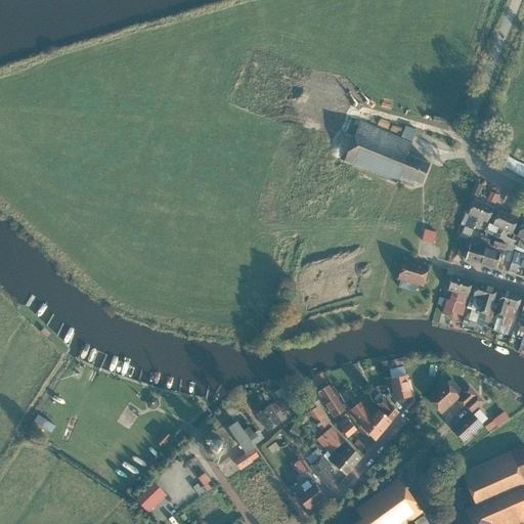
[(411,142),(360,121),(345,161),(397,183),(398,181),(412,186),(415,181),(423,184),(430,163),(408,154),(411,142)]
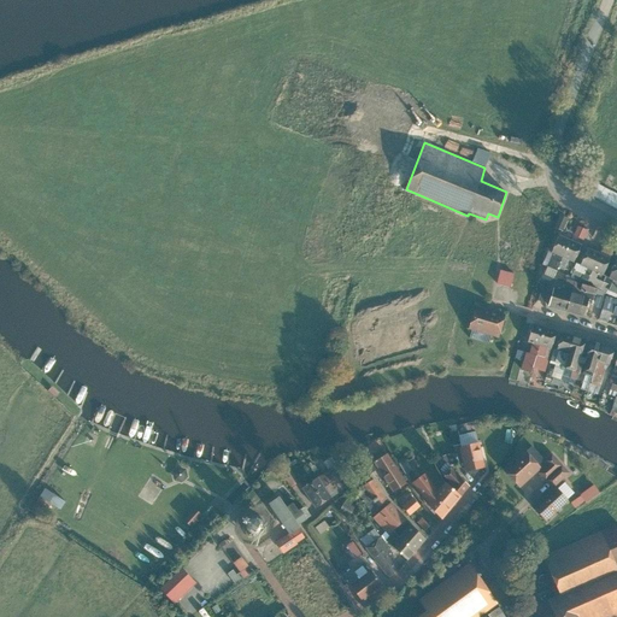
[(616,194),(598,184),(592,197),(616,210),(616,194)]
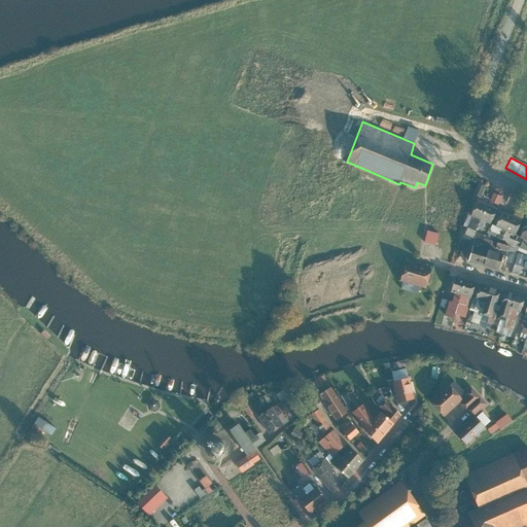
[(485,186),(479,184),(473,194),(481,197),(485,186)]
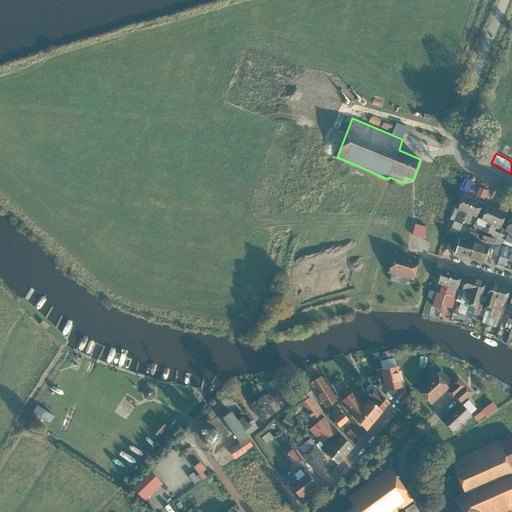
[(487,191),(480,188),(477,195),(484,198),(487,191)]
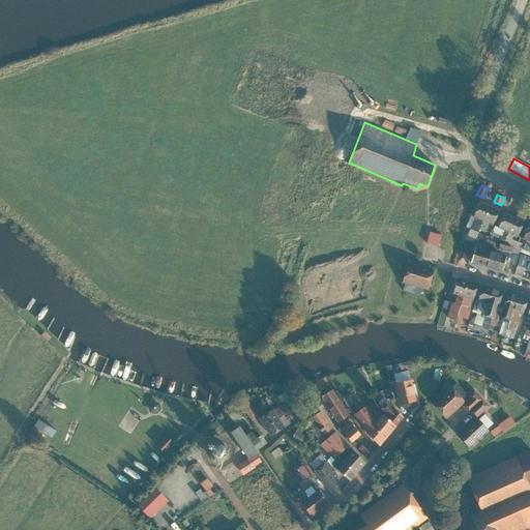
[(484,221),(491,206),(481,202),(474,216),(484,221)]
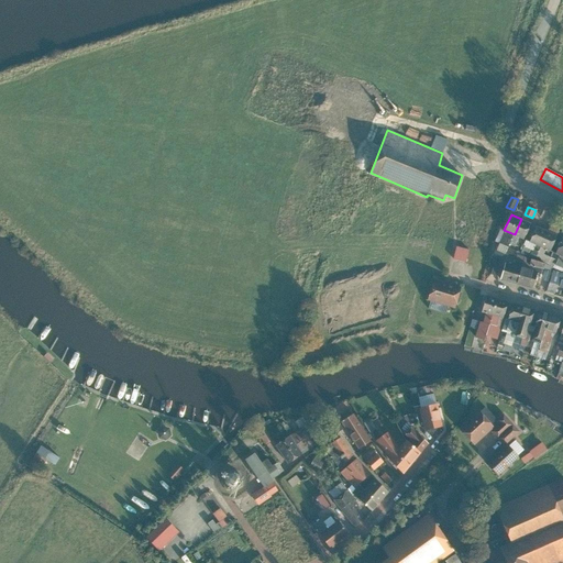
[(562,221),(553,217),(550,224),(560,229),(562,221)]
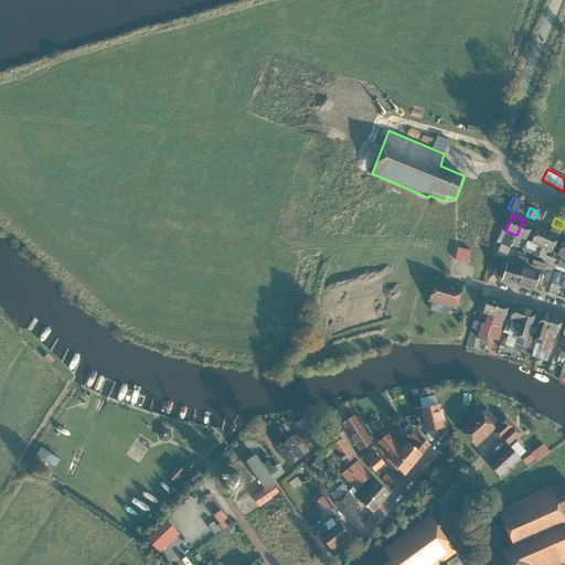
[(516,235),(525,240),(533,224),(523,220),(516,235)]
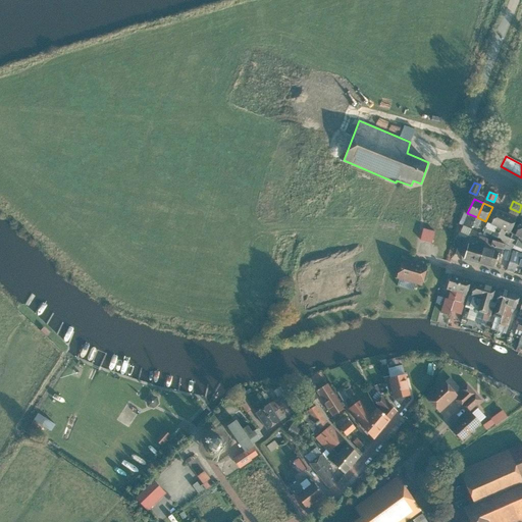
[(496,226),(501,228),(508,214),(498,209),(491,224),(496,226)]
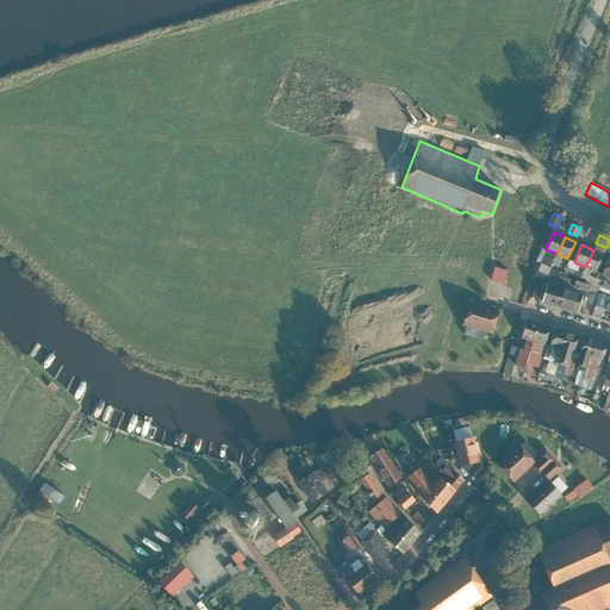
[(605,255),(593,250),(585,267),(597,272),(605,255)]
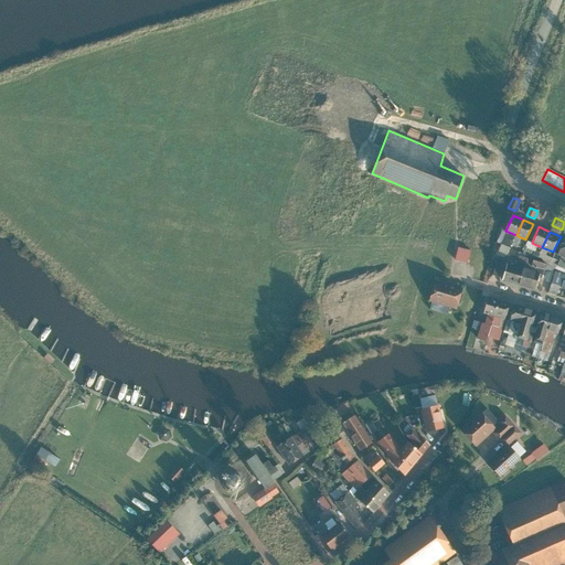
[(509,233),(502,244),(511,248),(516,237),(509,233)]
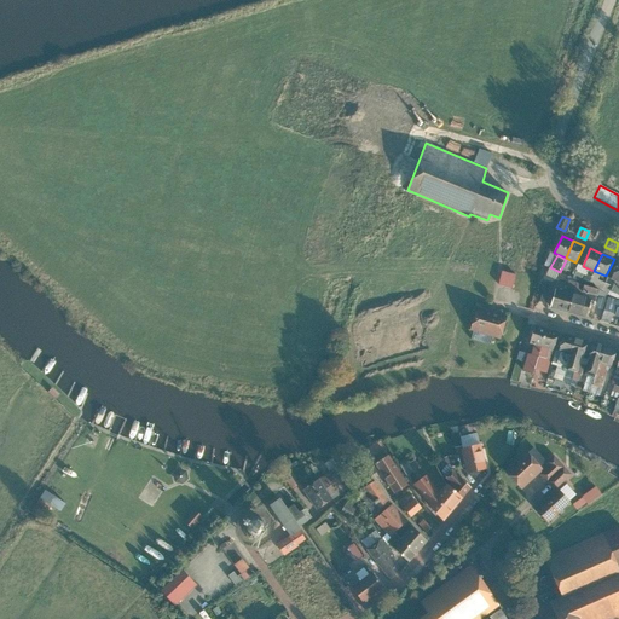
[(585,275),(577,271),(574,277),(582,281),(585,275)]
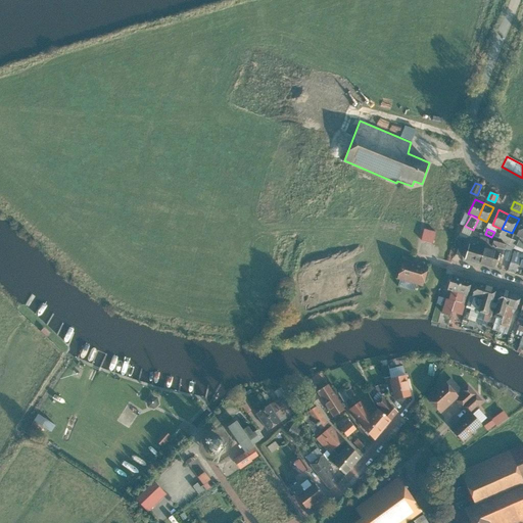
[(500,233),(498,237),(504,240),(508,232),(502,229),(500,233)]
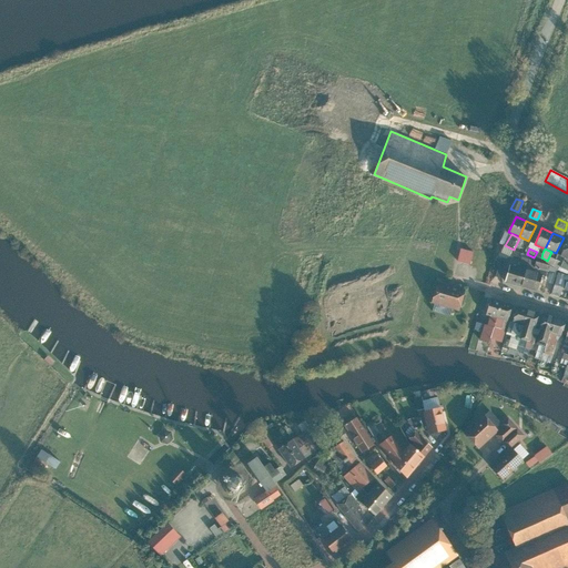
[(521,253),(514,250),(510,256),(518,260),(521,253)]
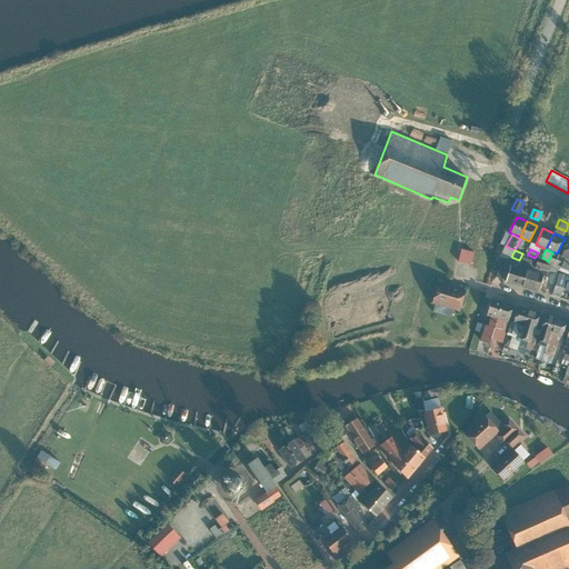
[(459,252),(457,261),(471,265),(473,255),(459,252)]
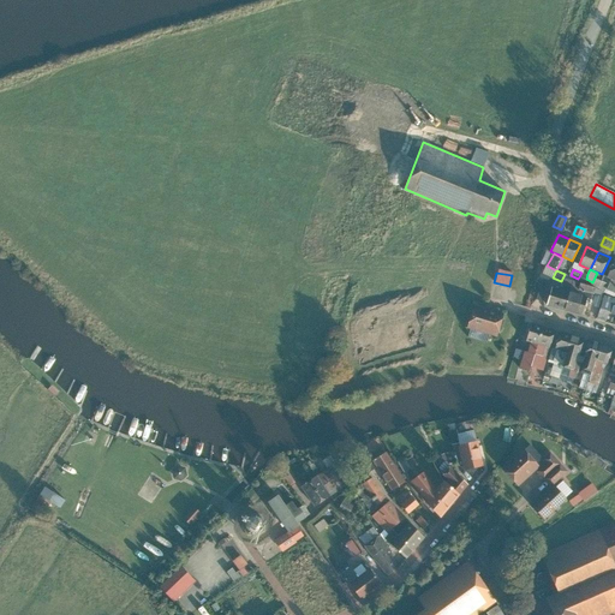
[(608,284),(596,279),(592,286),(605,291),(608,284)]
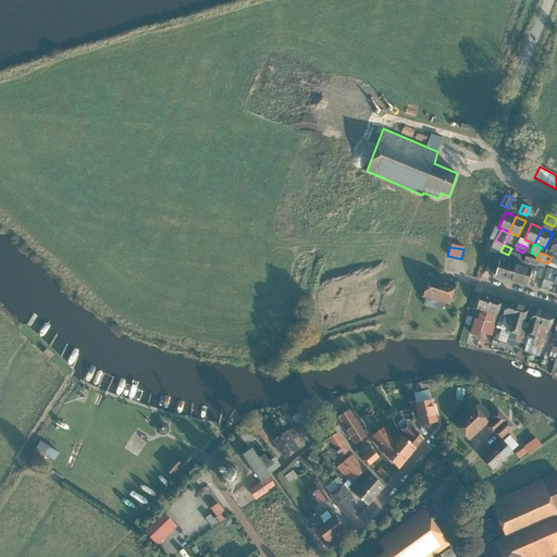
[(496,259),(490,257),(486,270),(493,272),(496,259)]
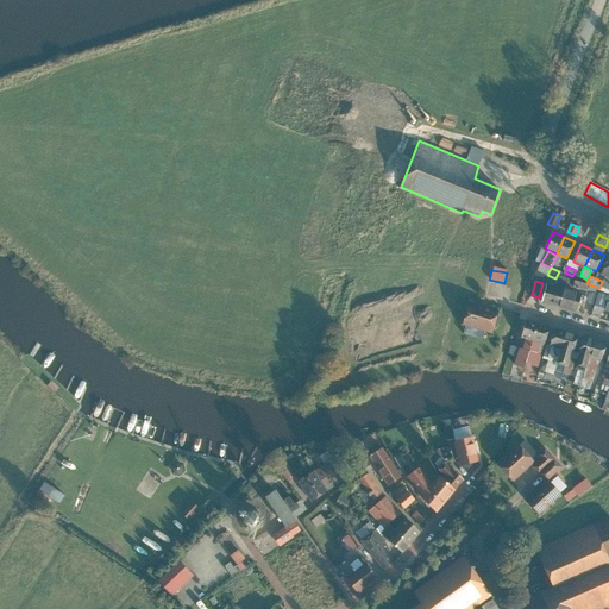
[(590,286),(576,281),(573,287),(588,292),(590,286)]
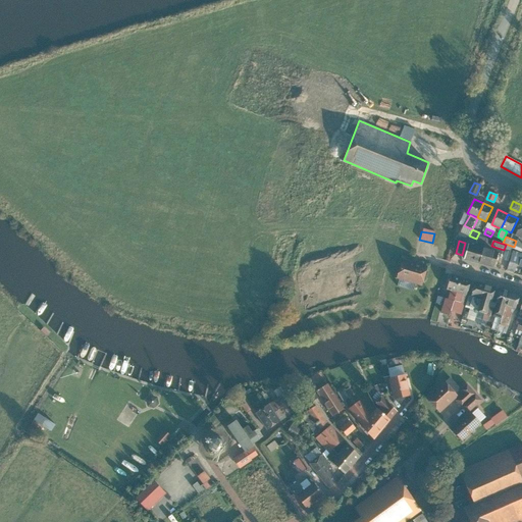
[(484,248),(469,244),(465,259),(480,263),(484,248)]
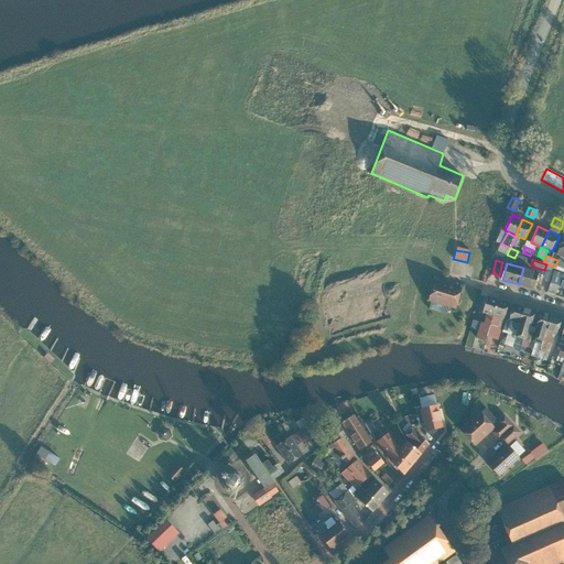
[(554,269),(548,267),(542,285),(549,288),(554,269)]
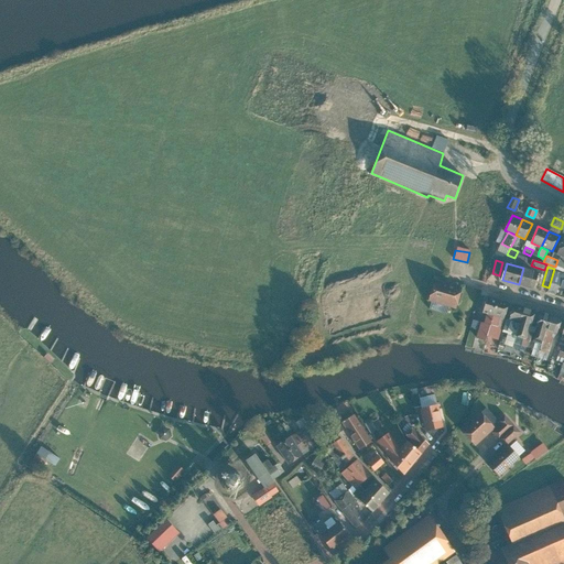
[(539,272),(523,268),(519,284),(534,289),(539,272)]
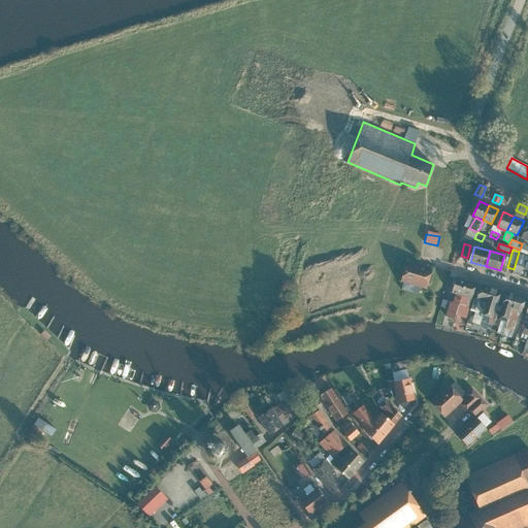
[(432,269),(407,262),(401,282),(426,289),(432,269)]
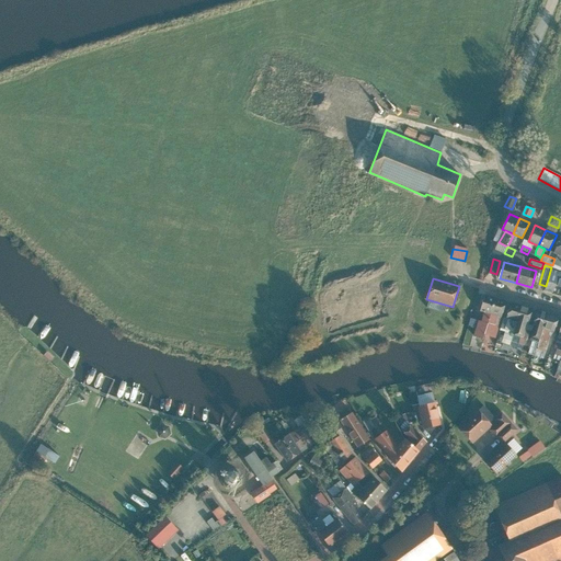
[(484,312),(491,315),(495,298),(484,295),(479,311),(484,312)]
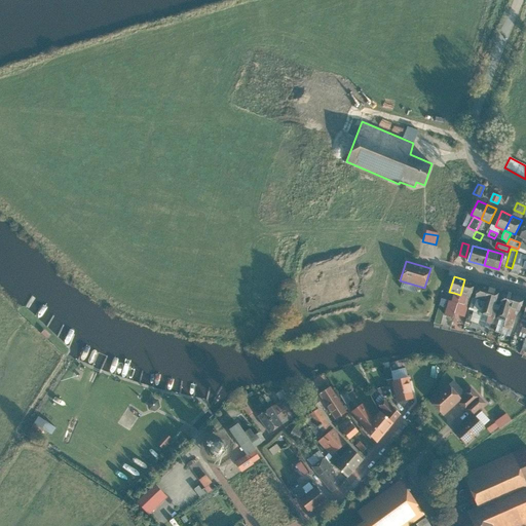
[(464,279),(460,295),(466,296),(470,297),(475,282),(464,279)]
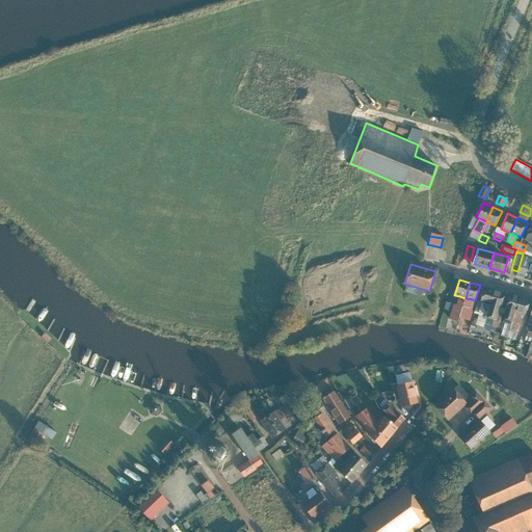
[(490,303),(495,290),(486,287),(481,301),(490,303)]
